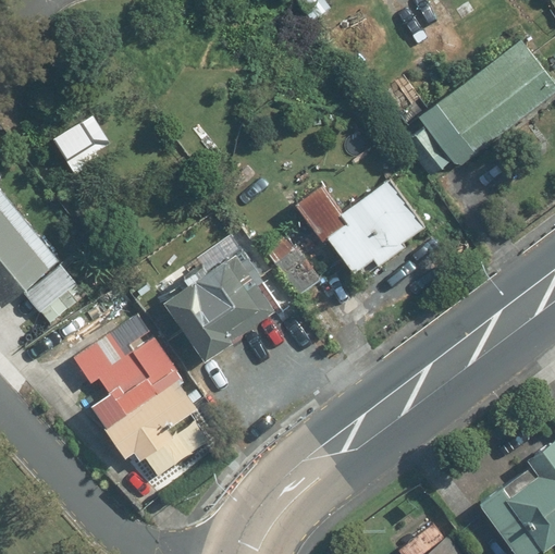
[(427,0),(435,11),(451,1),(466,25),(502,0),(427,0)]
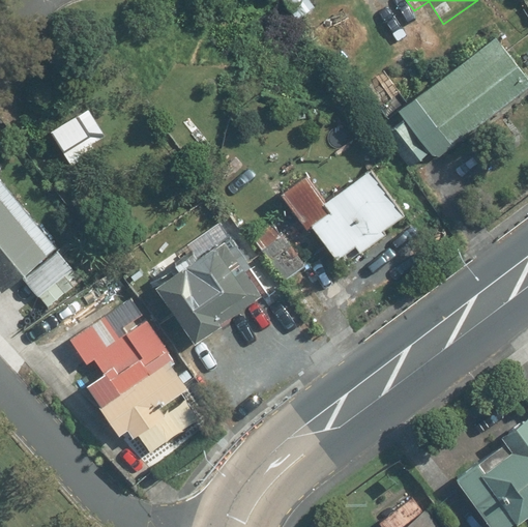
[(527,78),(496,37),(398,112),(405,121),(396,127),(420,160),(430,153),(436,162),(527,91),(527,78)]
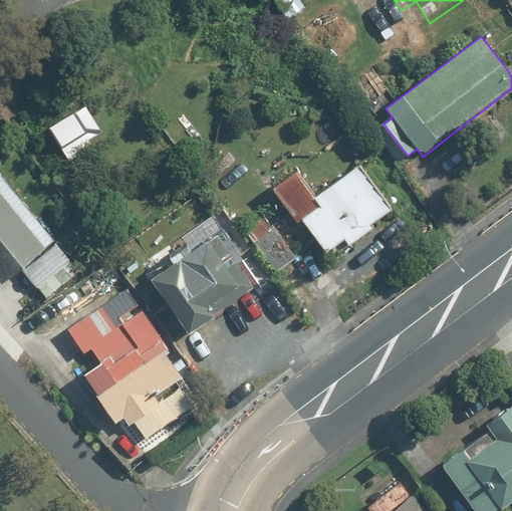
[(373,222),(392,211),(362,165),(313,196),(298,173),(275,187),(298,224),(305,219),(326,252),(346,239),(350,245),(377,227),(373,222)]
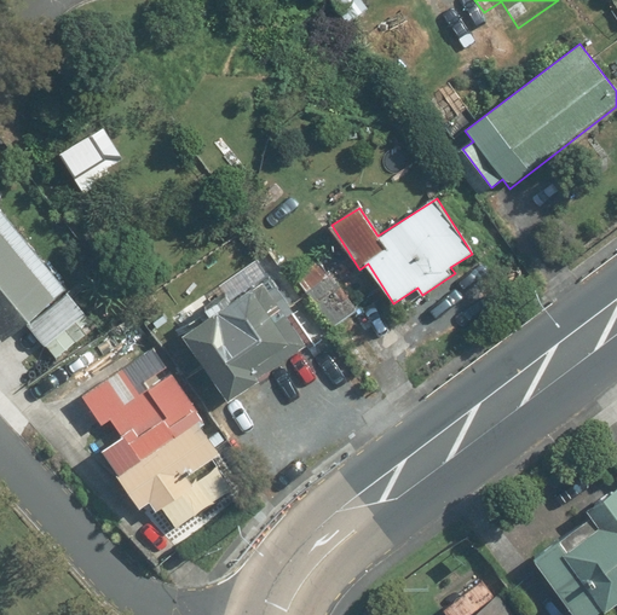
[(0,342),(3,344),(23,326),(52,363),(94,329),(0,212),(0,342)]
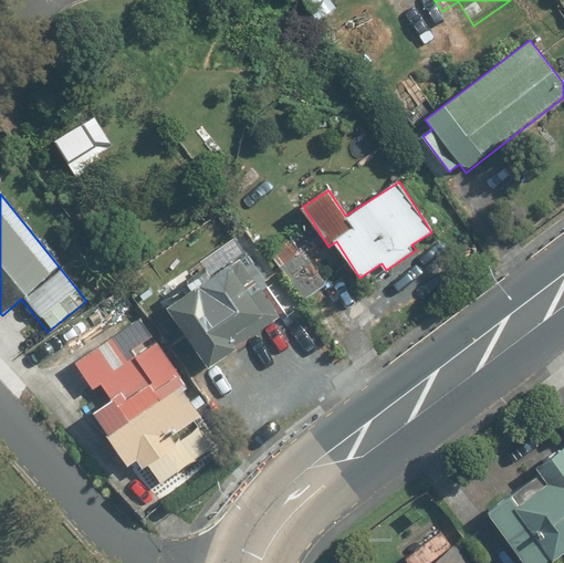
[(291,241),(270,259),(304,299),(325,281),(291,241)]
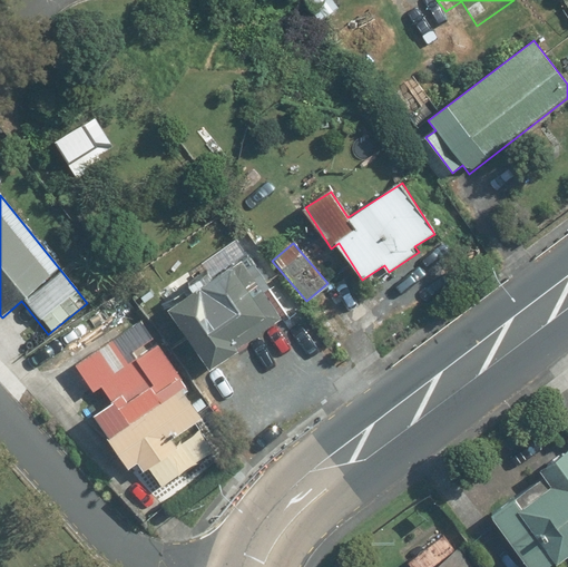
[(277,310),(244,260),(170,308),(211,367),(278,323),(272,313),(277,310)]
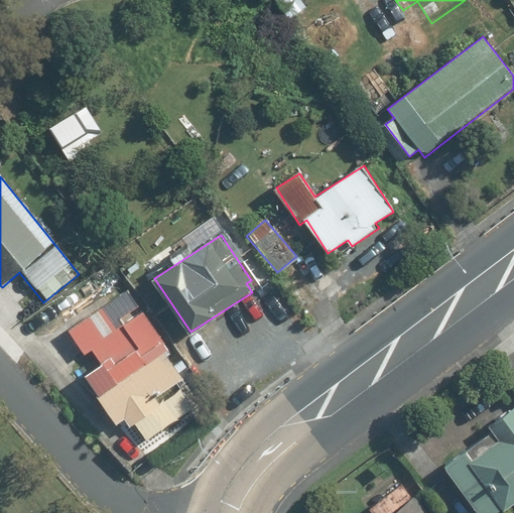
[(97,397),(115,422),(122,418),(129,428),(154,410),(149,403),(186,376),(141,312),(116,331),(102,310),(73,332),(112,386),(97,397)]
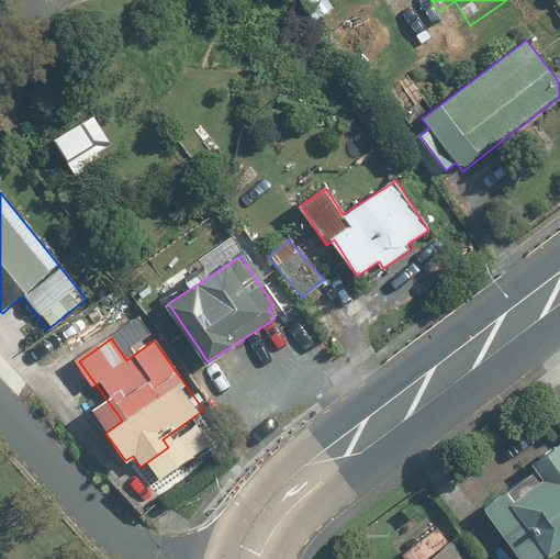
[(514,502),(507,491),(482,510),(518,558),(542,558),(559,547),(559,444),(530,466),(541,481),(514,502)]
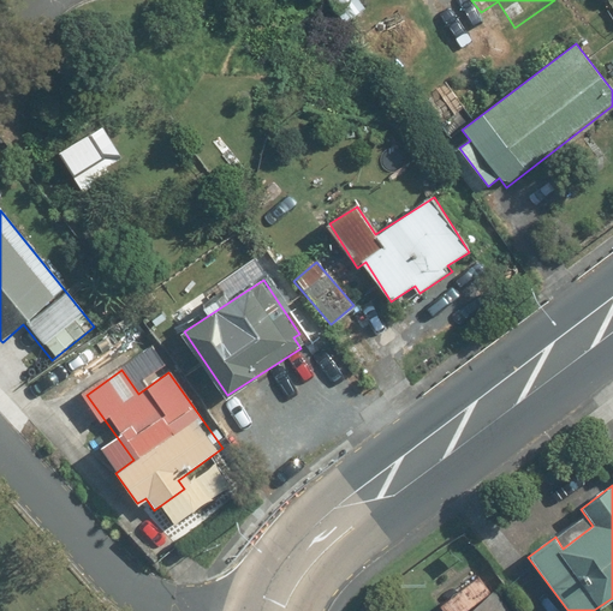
[(500,610),(487,594),(465,610),(500,610)]
